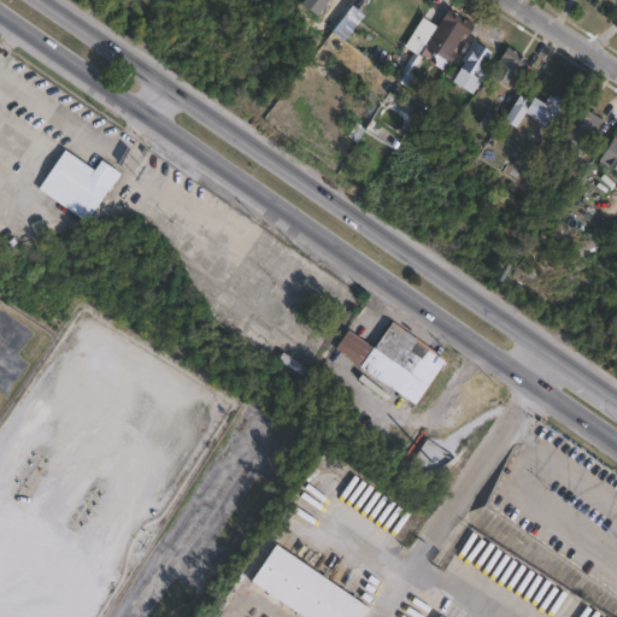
[(329,0),(317,16),(303,5),(306,0),(329,0)]
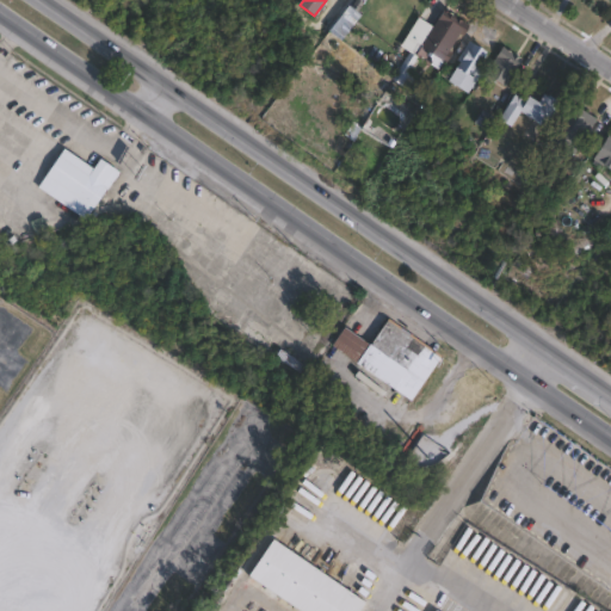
[(359,0),(363,2),(357,12),(360,14),(341,39),(329,31),(349,5),(351,6),(355,0),(359,0)]
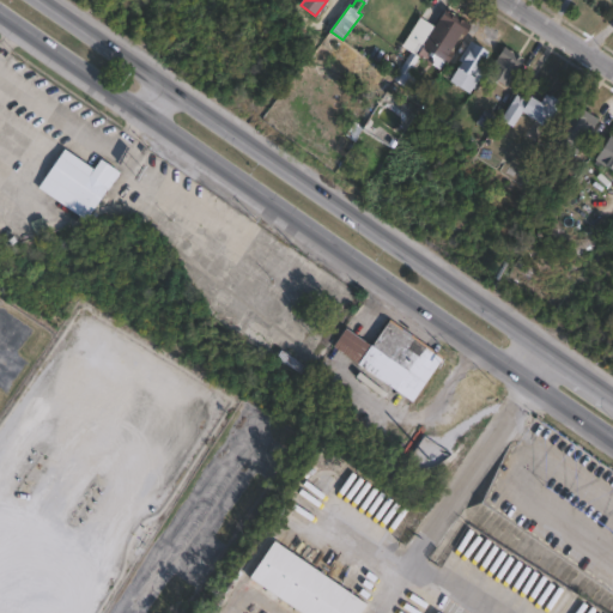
[(472,26),(465,37),(460,34),(450,49),(456,53),(448,65),(443,62),(439,68),(425,59),(429,53),(422,48),(417,56),(422,60),(412,74),(413,76),(410,83),(411,83),(407,89),(392,79),(410,52),(400,46),(419,17),(434,25),(420,47),(422,47),(447,8),(472,26)]
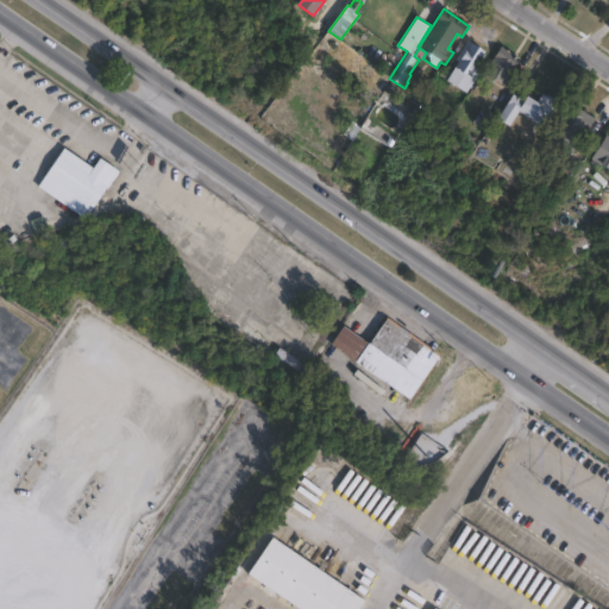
[(485,52),(472,73),(477,75),(466,92),(447,80),(457,66),(458,64),(454,62),(468,41),(485,52)]
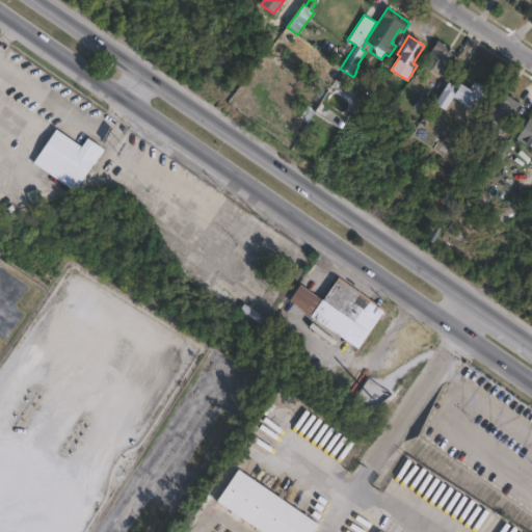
[(455,51),(441,75),(422,63),(437,40),(455,51)]
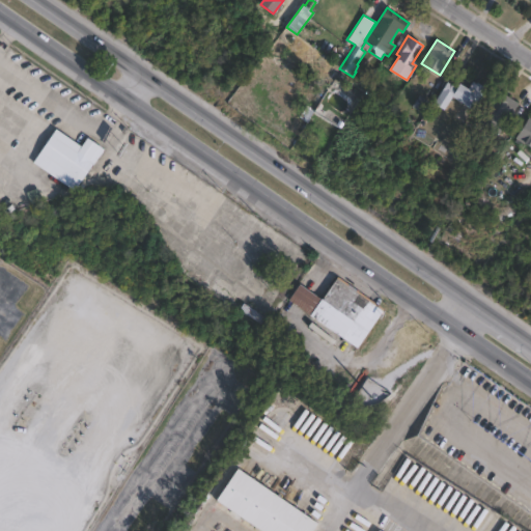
[(473,82),(477,84),(477,83),(486,88),(473,110),(453,98),(445,110),(434,103),(447,82),(456,88),(460,83),(469,89),(473,82)]
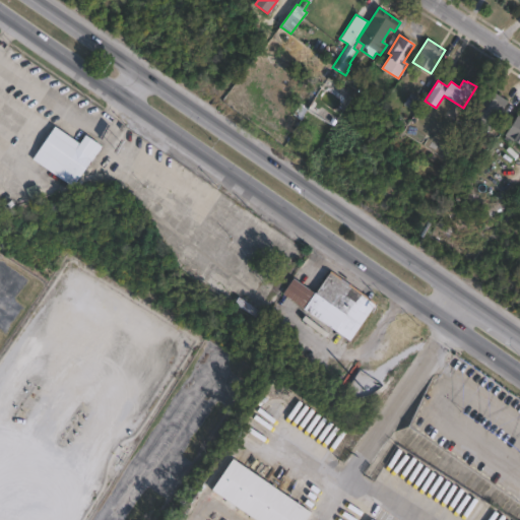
[(509,102),(490,132),(470,120),(474,113),(472,112),(488,88),(509,102)]
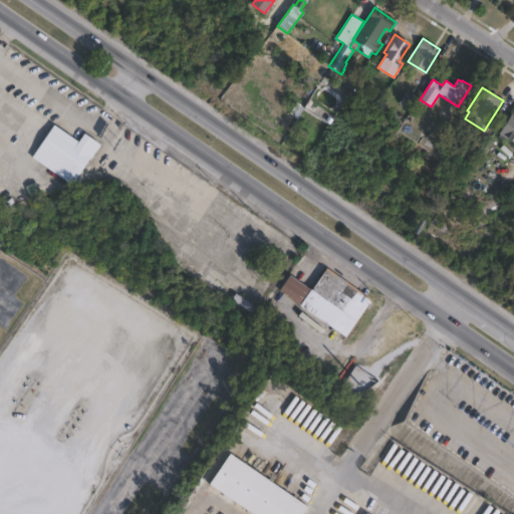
[(418,100),(411,110),(407,107),(404,113),(397,109),(408,93),(418,100)]
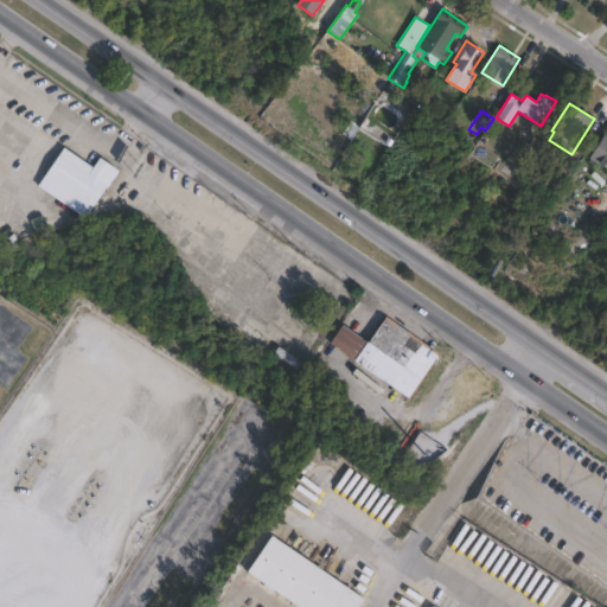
[(606,171),(590,160),(606,134),(606,171)]
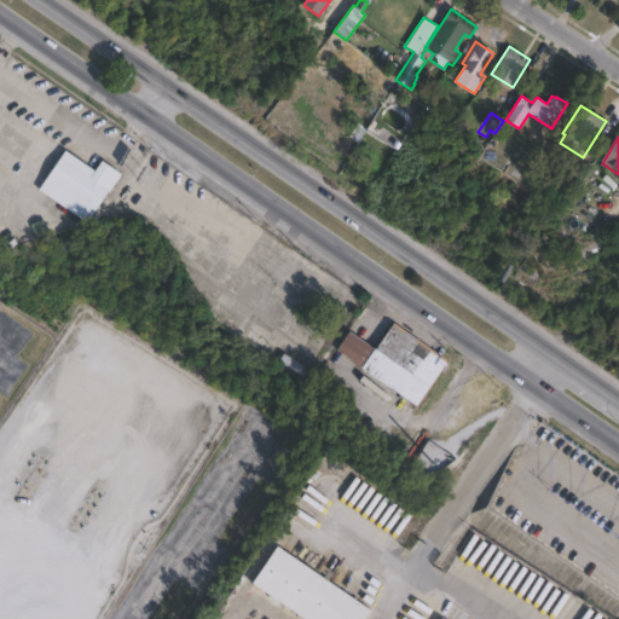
[(62,158),(91,178),(98,168),(116,180),(128,163),(136,168),(119,192),(111,187),(84,230),(35,197),(62,158)]
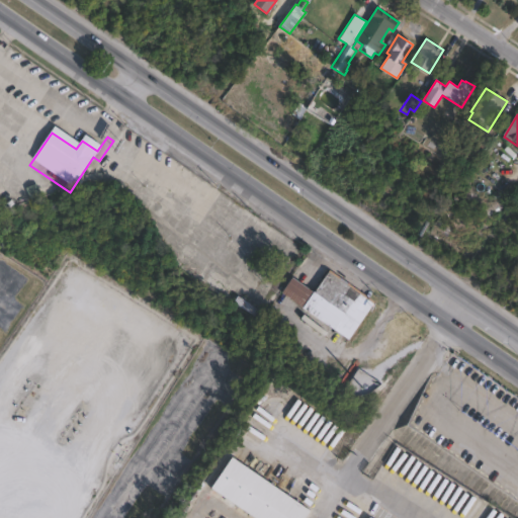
[(330,271),(374,304),(349,340),(290,297),(283,292),(294,277),(300,281),(316,292),(330,271)]
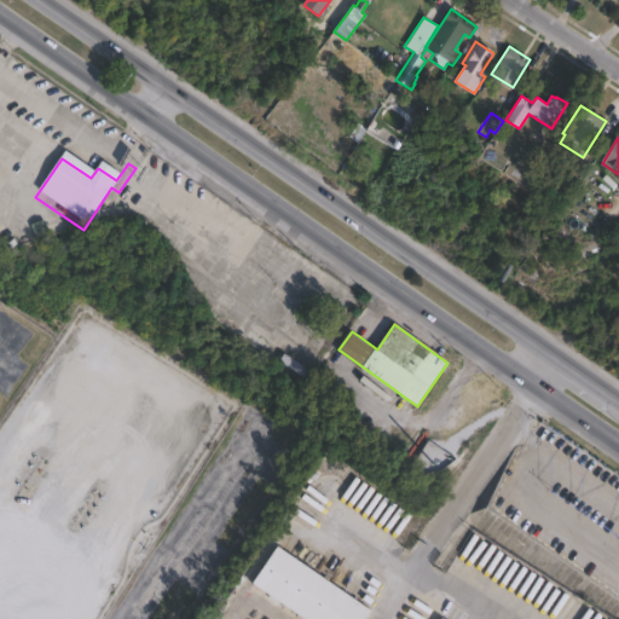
[(305,372),(299,380),(298,379),(275,363),(281,354),(291,363),(305,372)]
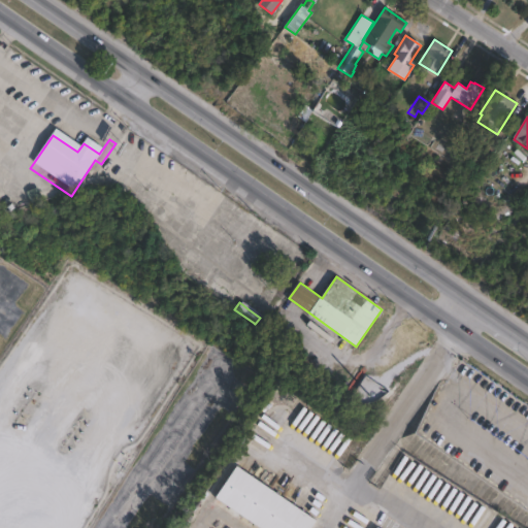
[(316,520),(309,527),(261,527),(217,497),(237,466),(316,520)]
